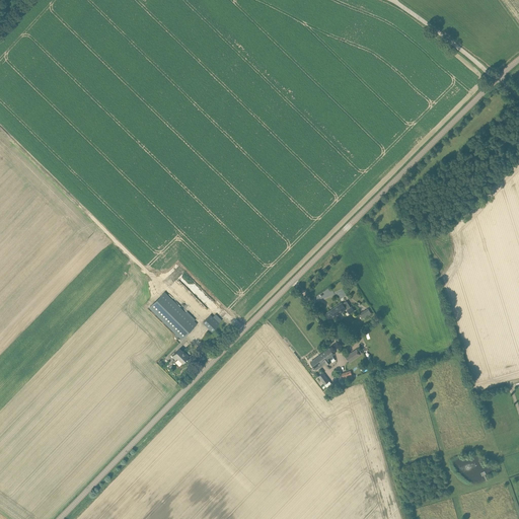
[(178,280),(187,289),(182,293),(198,308),(202,304),(206,308),(214,301),(187,273),(178,280)]
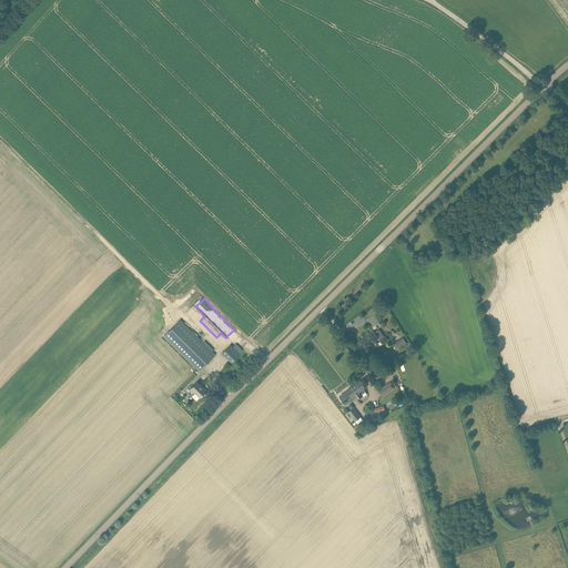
[(215,354),(180,320),(163,336),(199,371),(215,354)]
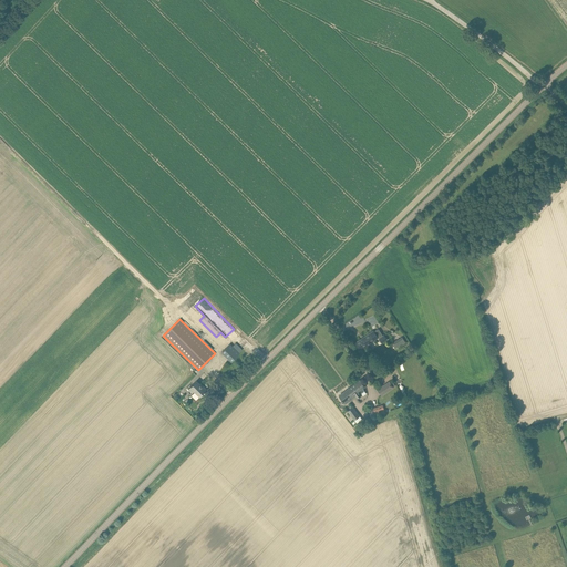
[(373,331),(356,342),(360,350),(361,349),(378,338),(379,338),(382,343),(388,340),(384,336),(383,336),(379,329),(374,332),(373,331)]
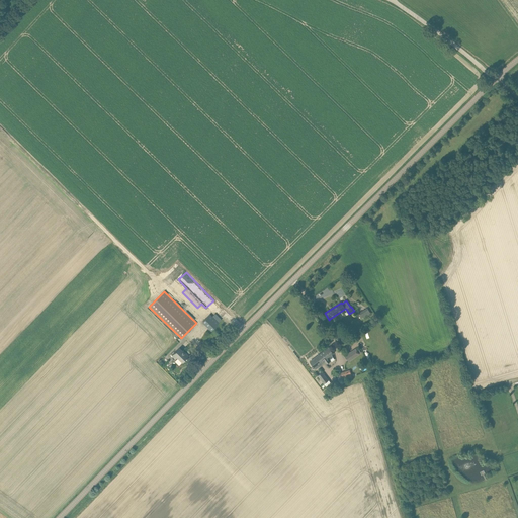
[(362,317),(370,313),(367,308),(360,313),(362,317)]
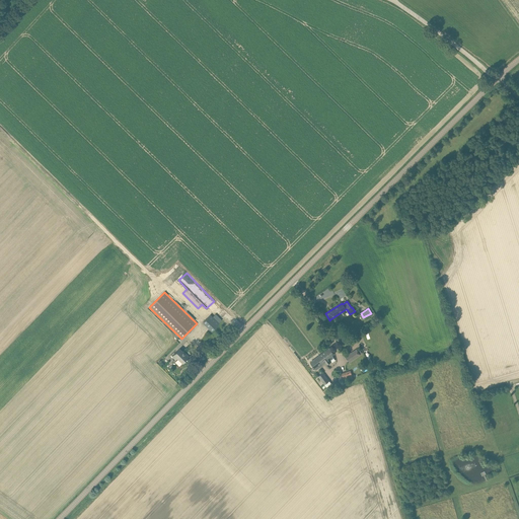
[(219,323),(210,315),(203,322),(212,330),(219,323)]
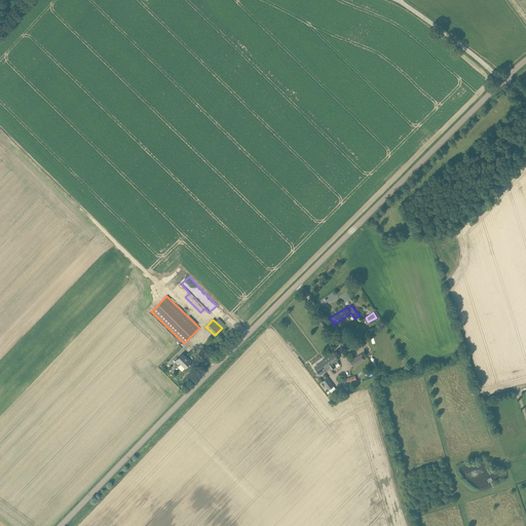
[(192,362),(188,358),(187,359),(182,352),(174,361),(178,365),(180,363),(181,364),(177,367),(182,371),(185,368),(192,362)]
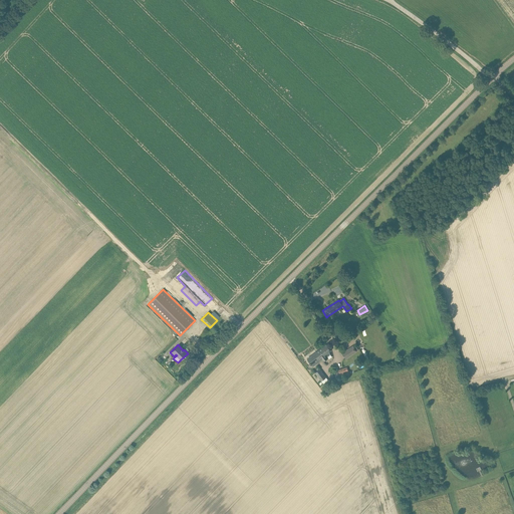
[(316,351),(322,359),(323,361),(328,357),(327,357),(330,354),(329,351),(330,350),(326,344),(316,351)]
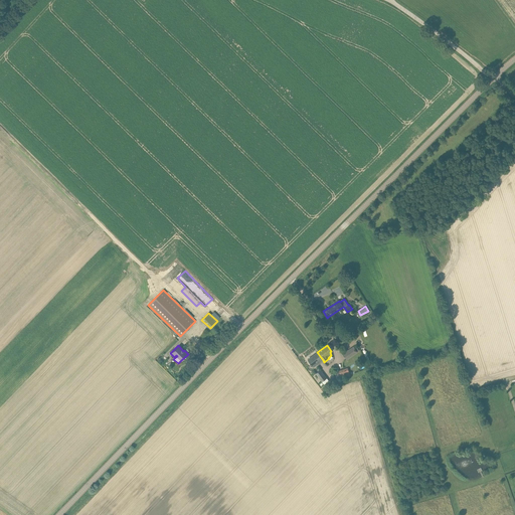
[(356,345),(354,346),(343,354),(346,359),(359,350),(356,345)]
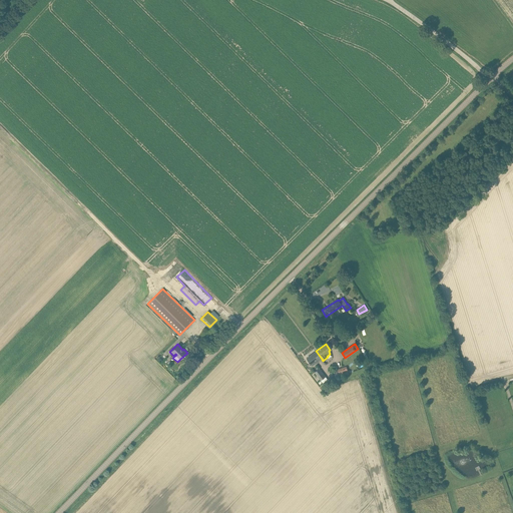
[(322,359),(316,351),(307,358),(313,366),(322,359)]
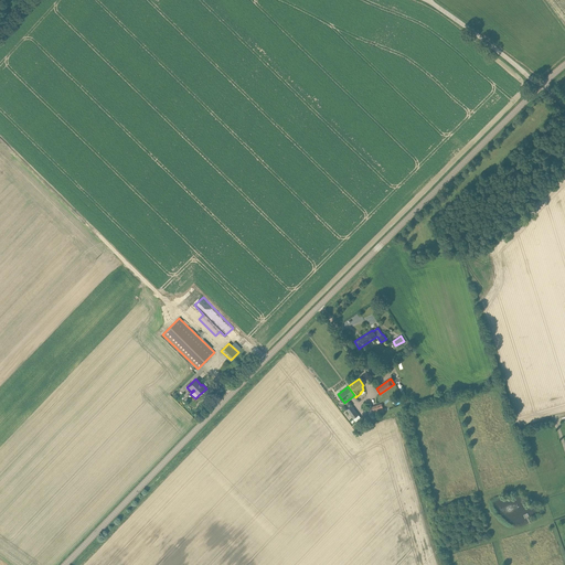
[(373,406),(375,414),(384,412),(381,404),(373,406)]
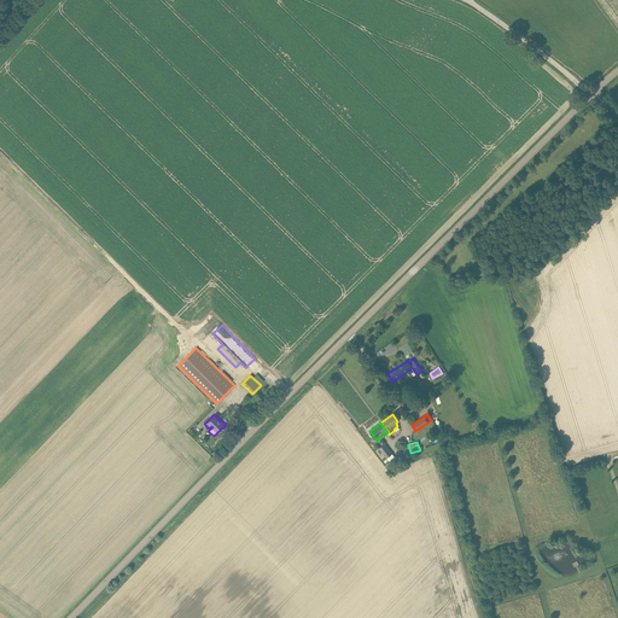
[(386,458),(392,454),(385,444),(379,448),(386,458)]
